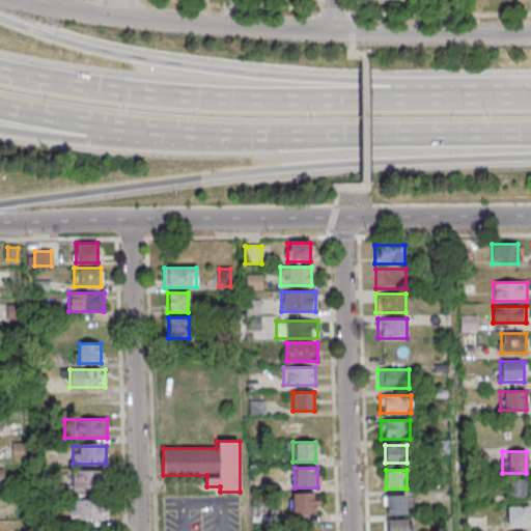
[(105,472),(71,472),(71,491),(105,491),(105,472)]
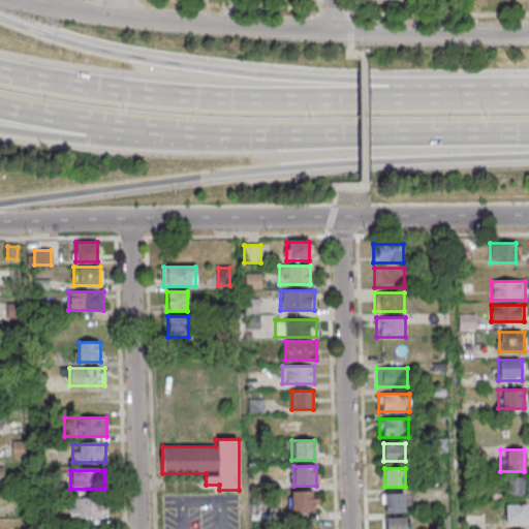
[(525,476),(504,476),(504,495),(525,495),(525,476)]
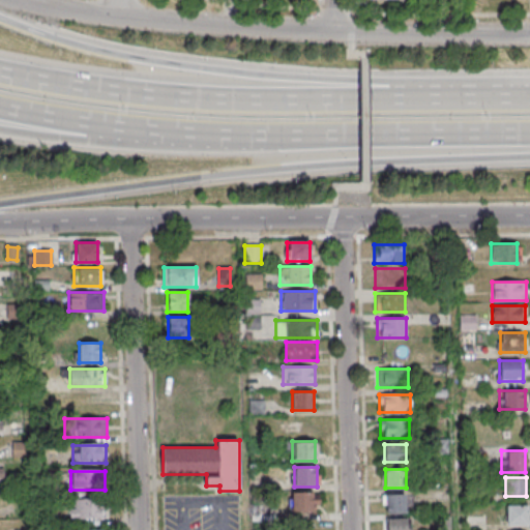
[(319,493),(290,493),(290,511),(319,511),(319,493)]
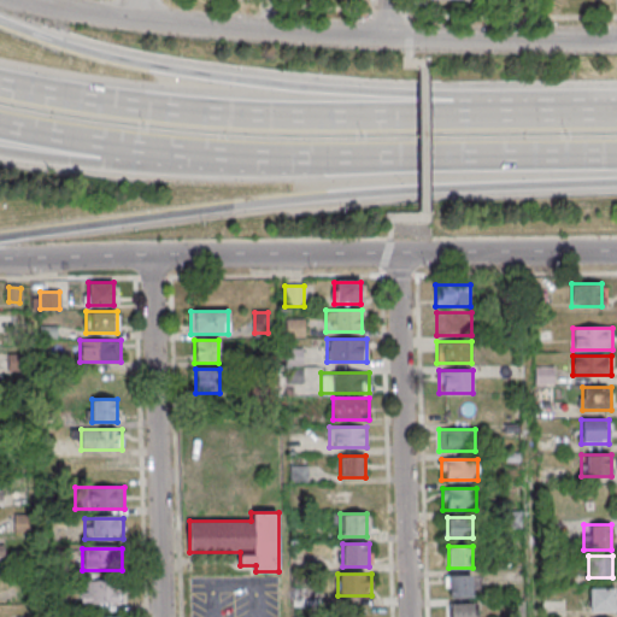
[(471,576),(447,576),(447,597),(471,597),(471,576)]
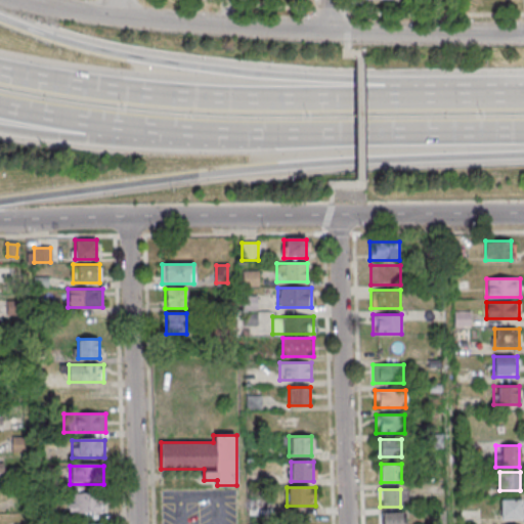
[(107,513),(107,494),(70,494),(70,513),(107,513)]
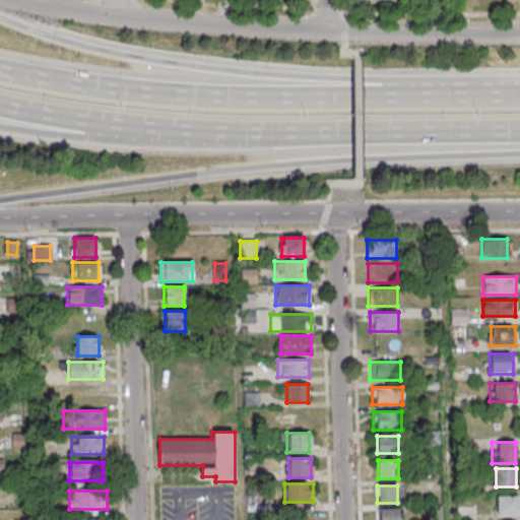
[(495,515),(517,515),(517,496),(495,496),(495,515)]
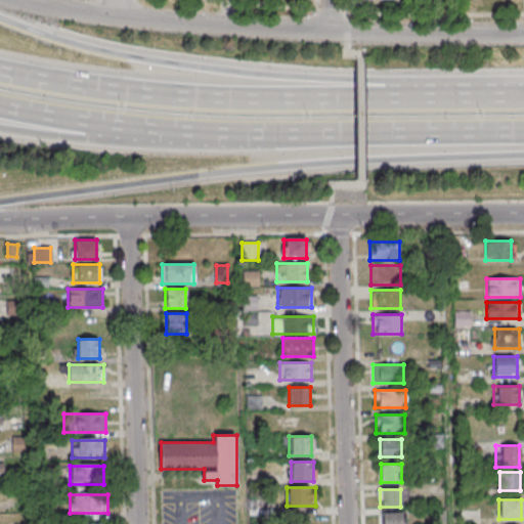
[(402,523),(403,513),(382,513),(382,523),(402,523)]
